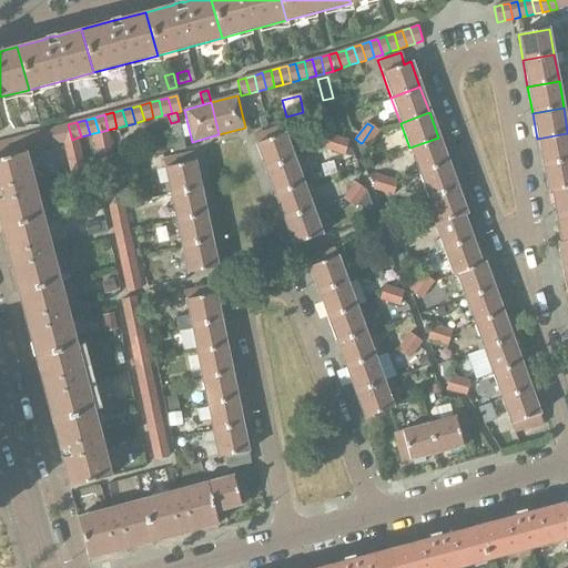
[(62,142),(63,142),(72,140),(68,124),(59,127),(62,142)]
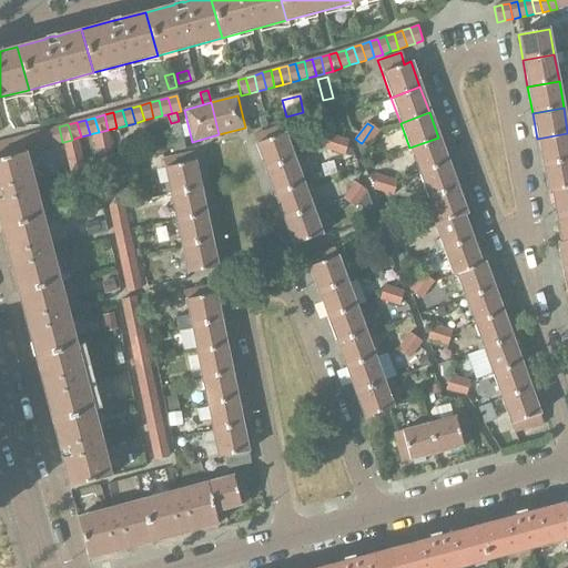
[(59,127),(49,129),(53,144),(62,142),(59,127)]
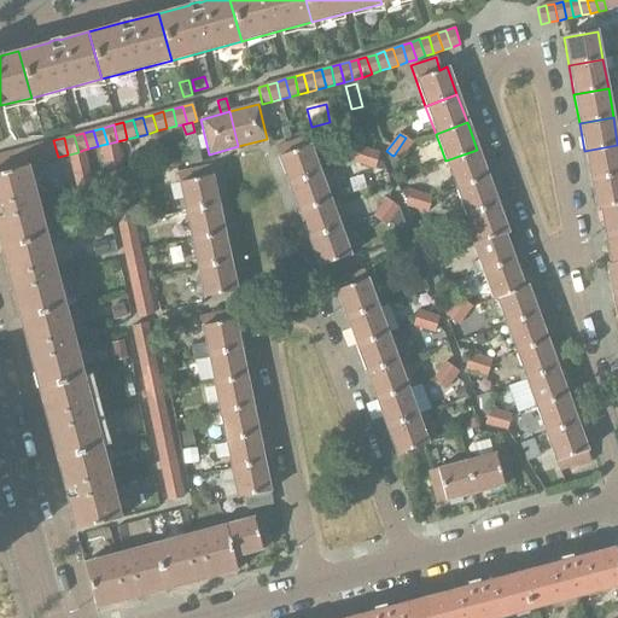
[(277,157),(287,185),(319,173),(305,138),(290,144),(292,152),(277,157)]
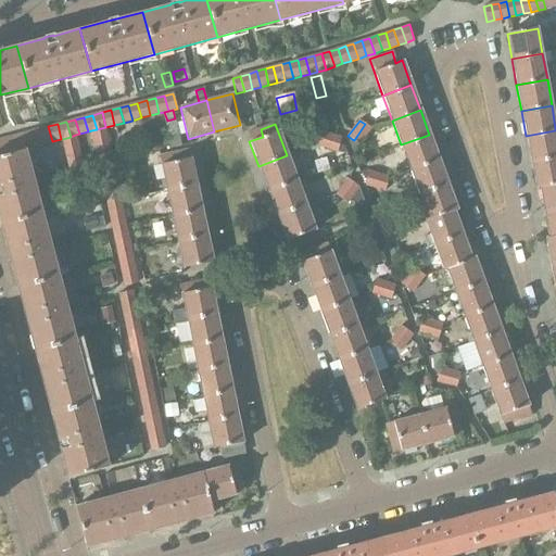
[(365,124),(354,140),(359,143),(370,128),(365,124)]
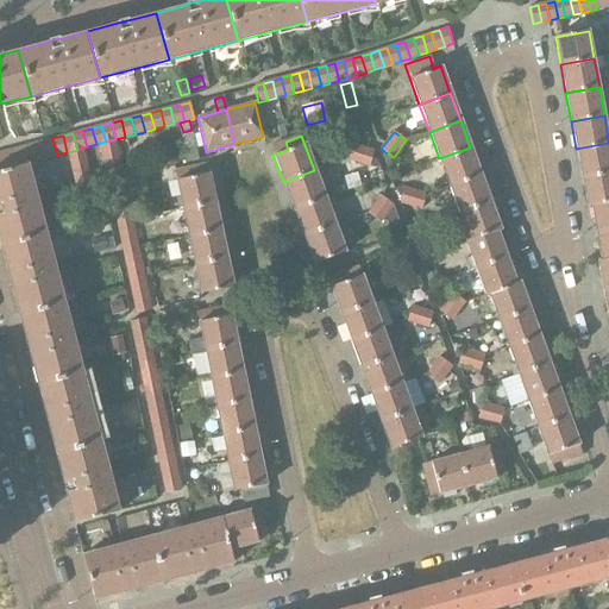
[(48,157),(57,155),(52,138),(43,142),(48,157)]
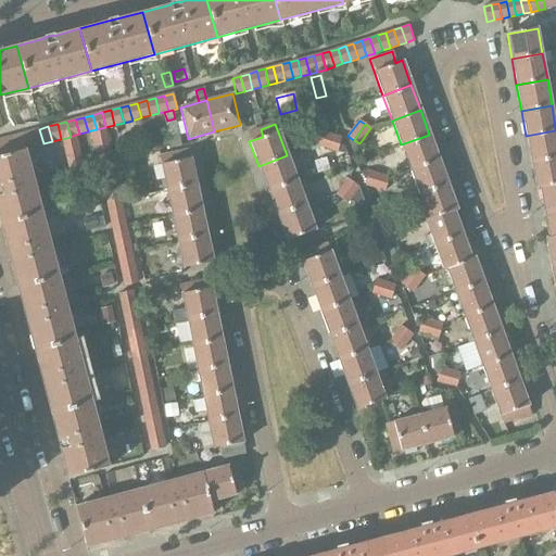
[(105,127),(97,129),(91,130),(93,139),(108,137),(105,127)]
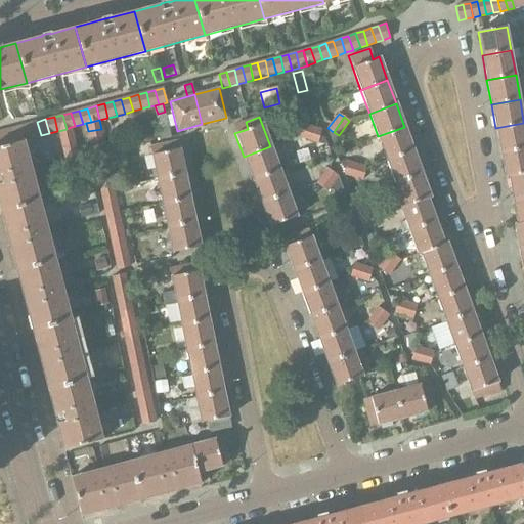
[(33,138),(41,135),(37,122),(29,124),(33,138)]
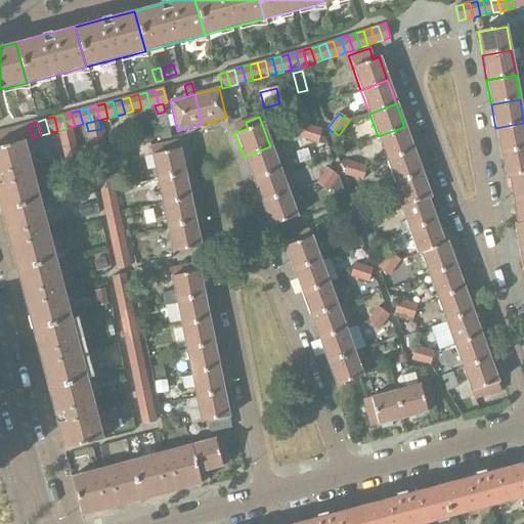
[(500,153),(523,147),(523,123),(495,128),(500,153)]
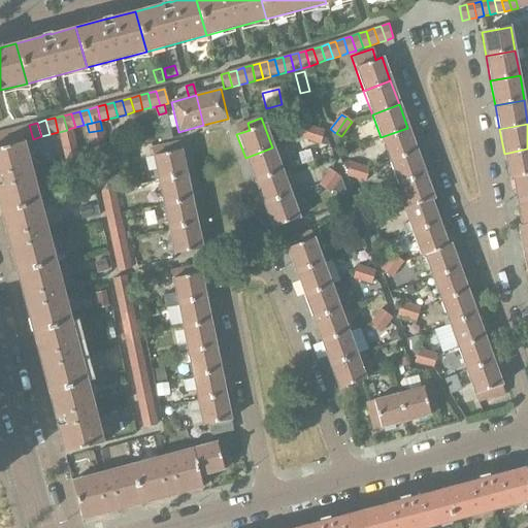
[(25,141),(33,139),(29,125),(21,127),(25,141)]
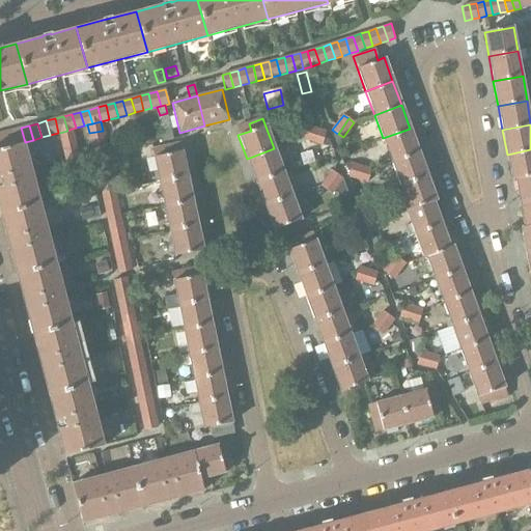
[(323,139),(326,132),(307,126),(305,133),(323,139)]
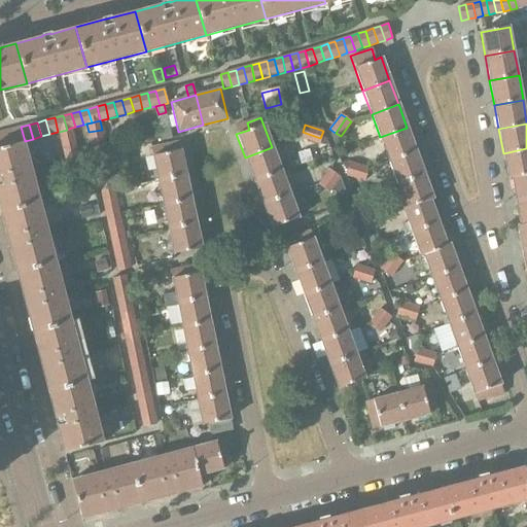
[(168,126),(159,128),(162,141),(171,139),(168,126)]
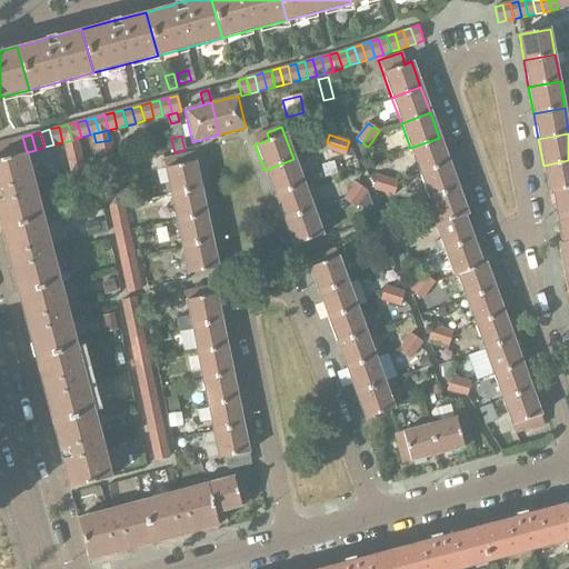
[(17,155),(26,152),(27,152),(22,137),(13,139),(17,155)]
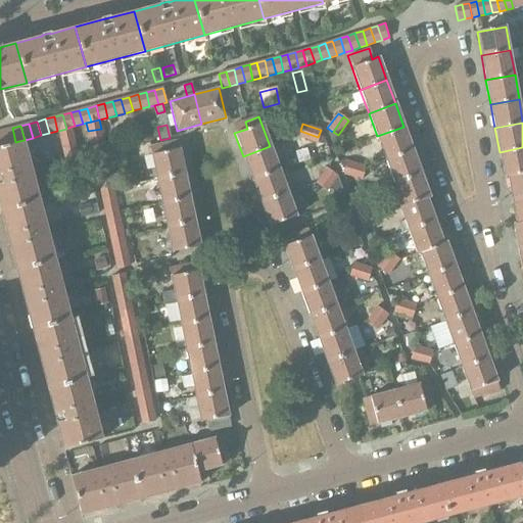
[(58,131),(60,139),(74,136),(70,127),(66,129),(58,131)]
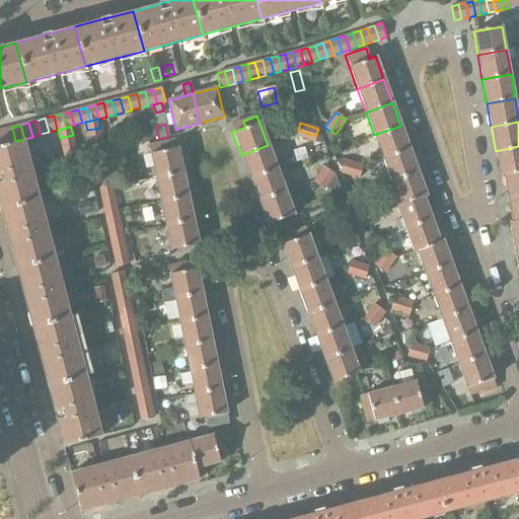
[(382,158),(409,149),(400,126),(374,135),(382,158)]
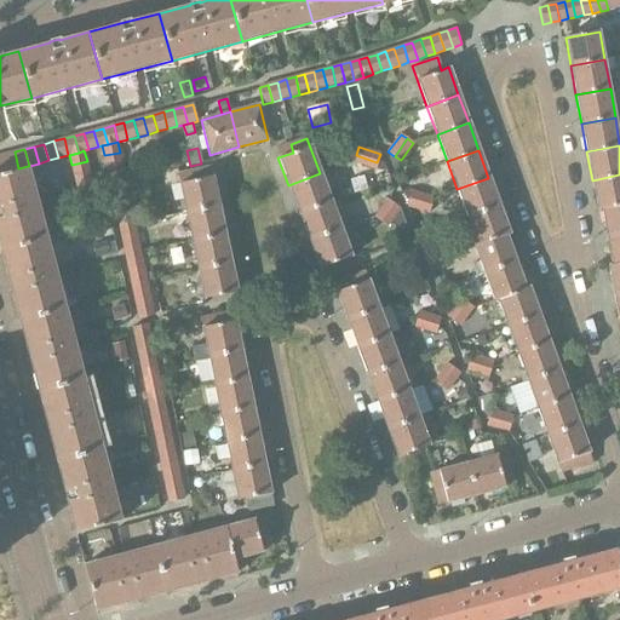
[(9,171),(18,168),(15,151),(4,154),(9,171)]
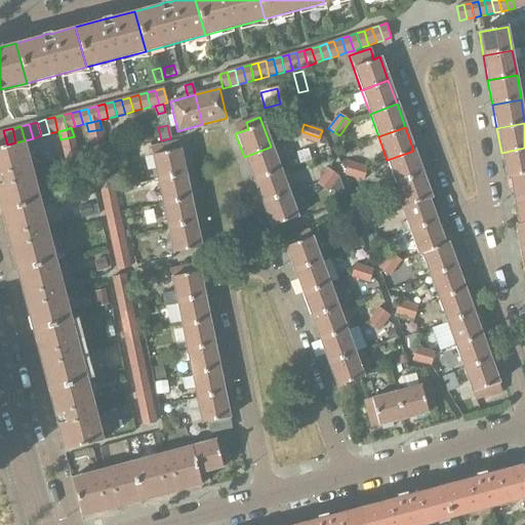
[(103,137),(102,129),(88,131),(89,139),(103,137)]
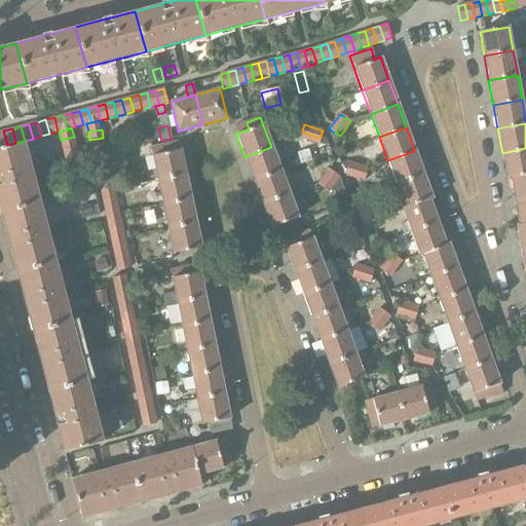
[(320,138),(302,132),(300,138),(317,144),(320,138)]
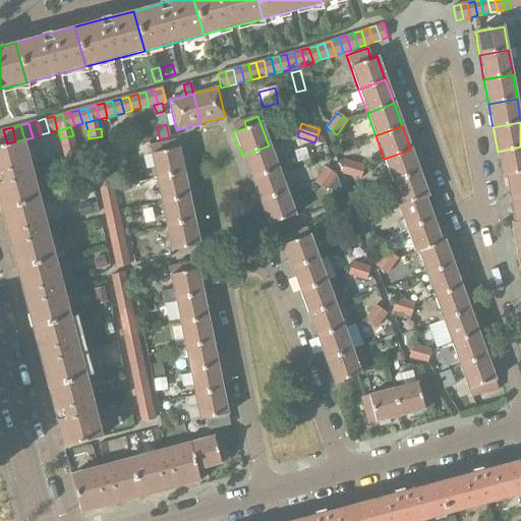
[(330,130),(327,131),(331,143),(337,134),(332,131),(330,130)]
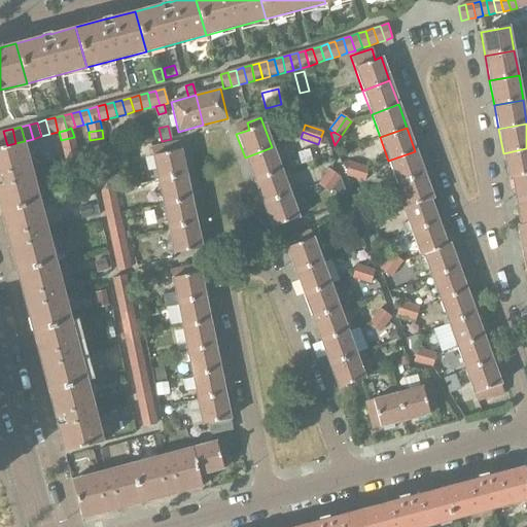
[(76,146),(74,137),(61,140),(63,149),(76,146)]
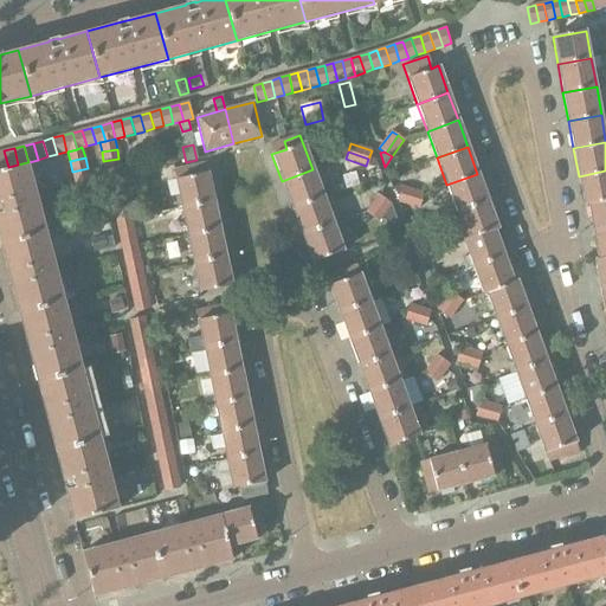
[(103,161),(105,171),(121,168),(118,159),(103,161)]
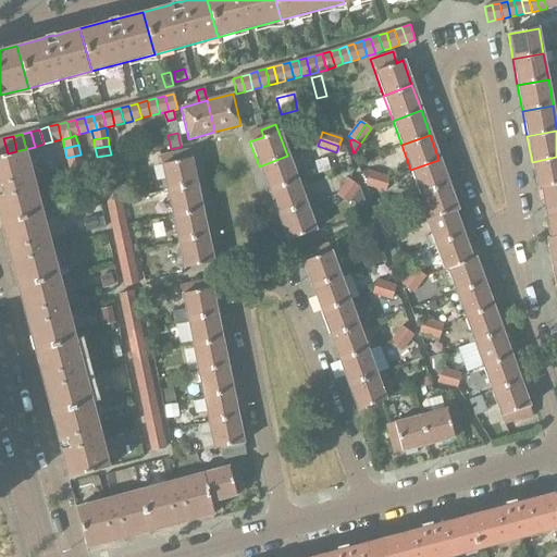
[(0,223),(41,213),(25,149),(16,151),(8,153),(0,156),(0,223)]
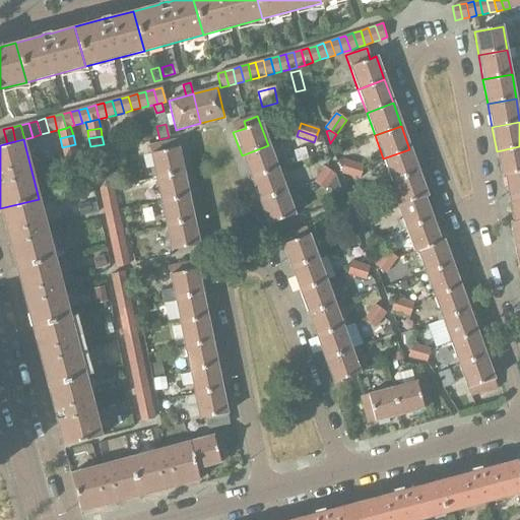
[(155,178),(183,173),(178,147),(164,151),(163,143),(148,146),(155,178)]
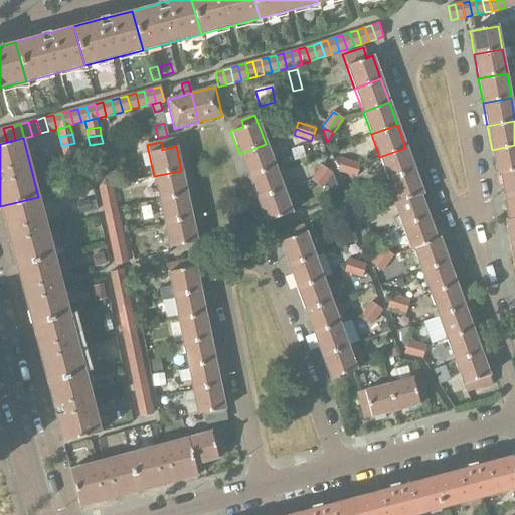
[(61,146),(63,154),(76,152),(74,143),(61,146)]
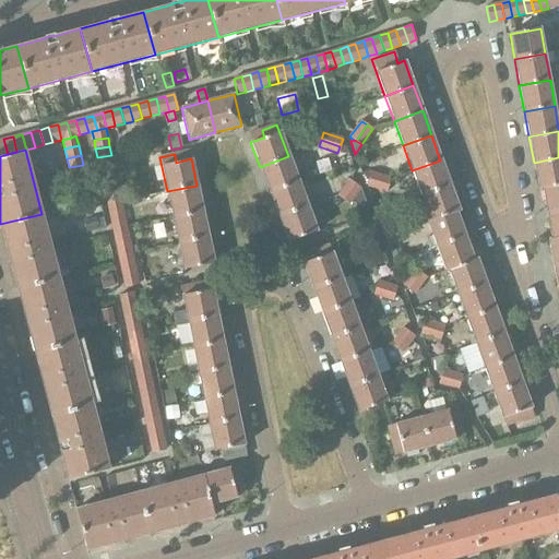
[(114,163),(111,155),(97,157),(99,166),(114,163)]
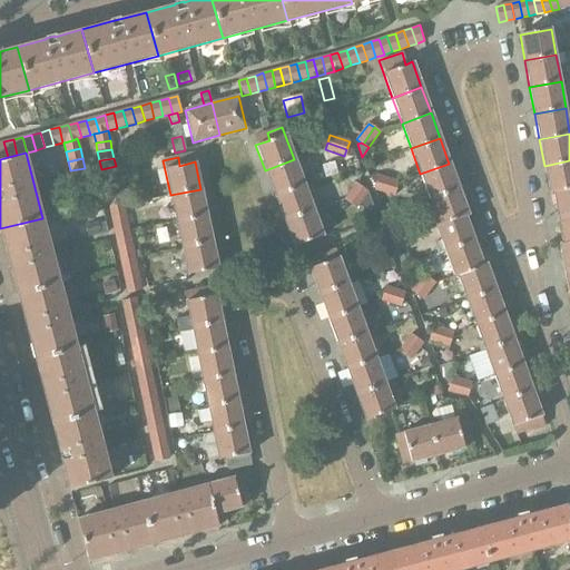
[(294,159),(265,170),(274,195),(304,185),(294,159)]
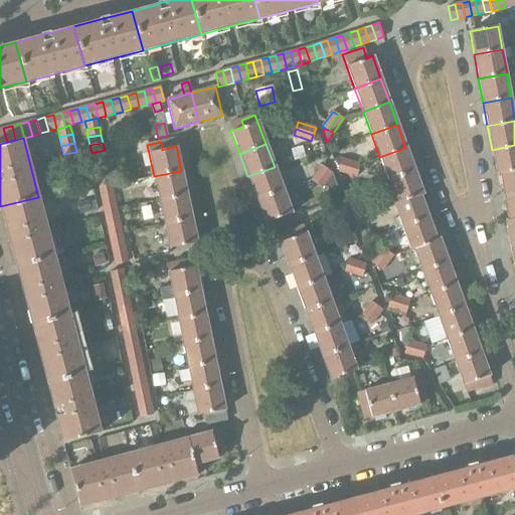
[(514,145),(492,150),(496,175),(500,174),(514,171),(514,145)]
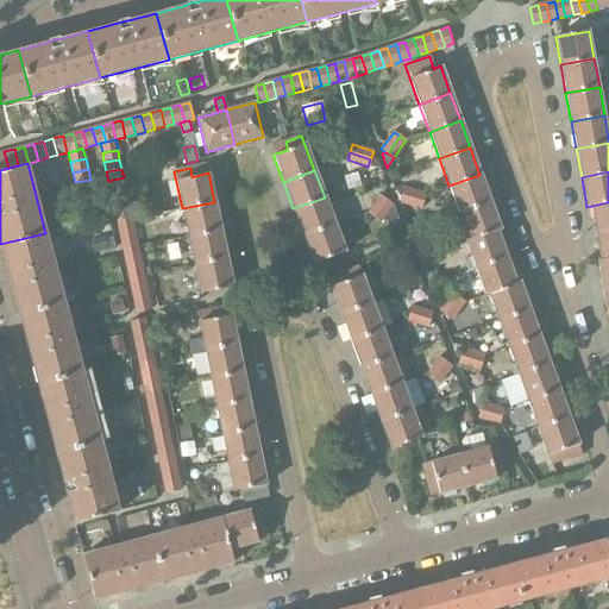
[(458,213),(490,201),(479,175),(449,186),(458,213)]
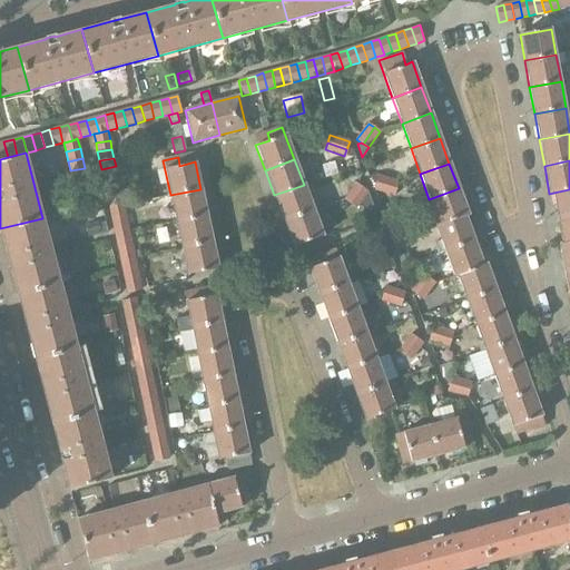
[(101,169),(102,178),(117,175),(116,166),(101,169)]
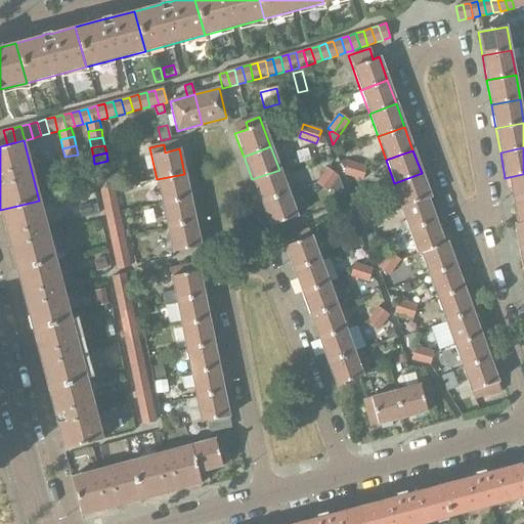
[(80,163),(78,155),(64,157),(67,166),(80,163)]
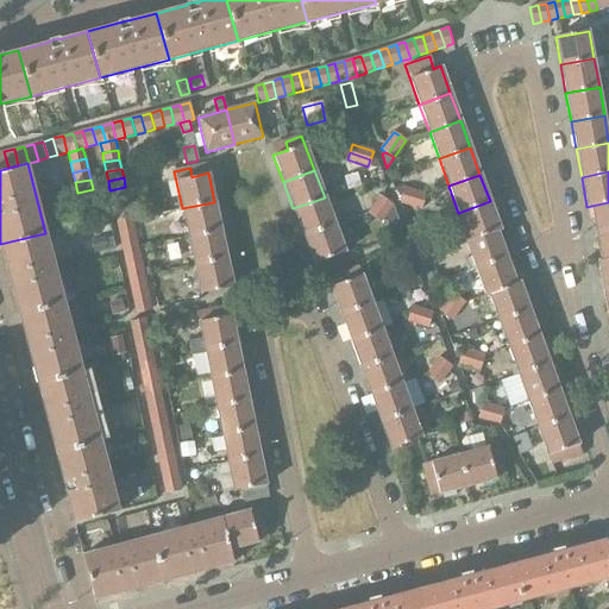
[(127,196),(125,187),(110,190),(112,200),(127,196)]
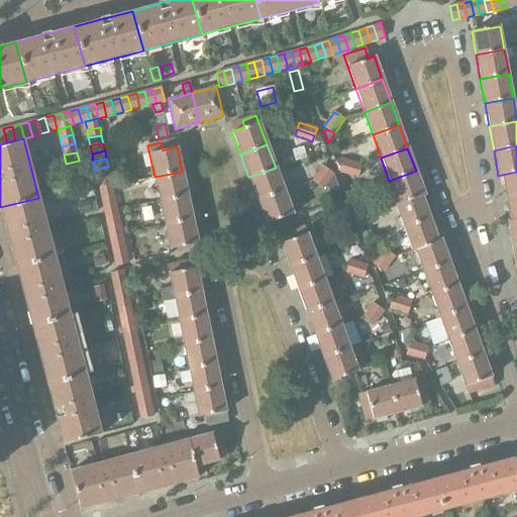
[(341,166),(359,172),(362,165),(343,160),(341,166)]
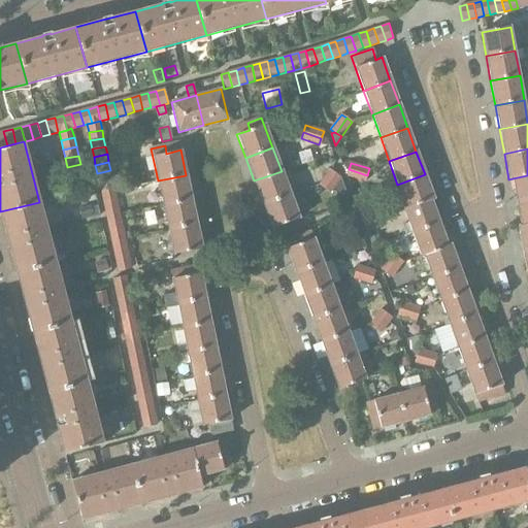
[(349,169),(347,176),(365,182),(367,175),(349,169)]
